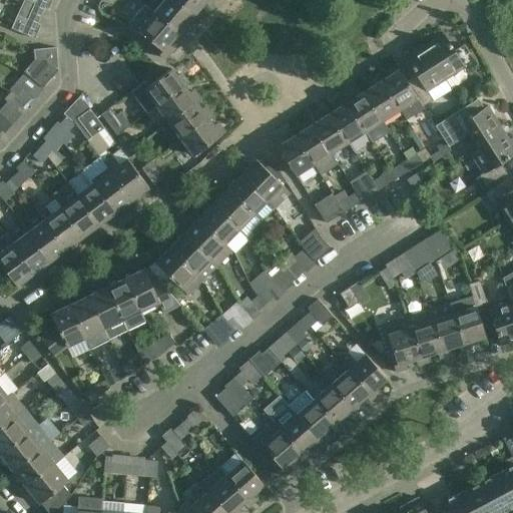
[(30,0),(33,1),(30,10),(41,15),(44,6),(48,8),(51,0),(30,0)]
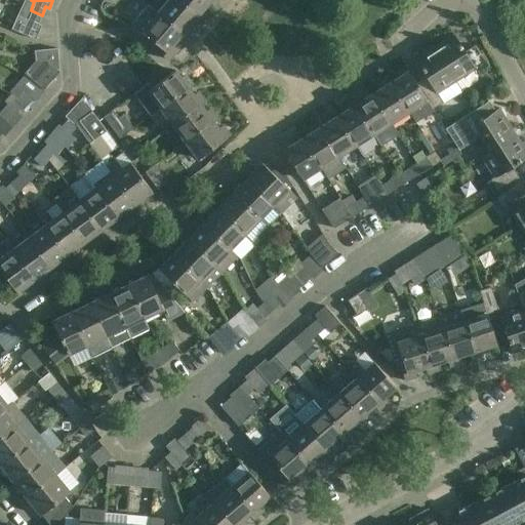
[(196,16),(176,0),(167,0),(157,13),(180,34),(178,37),(184,41),(191,32),(187,28),(194,18),(196,16)]
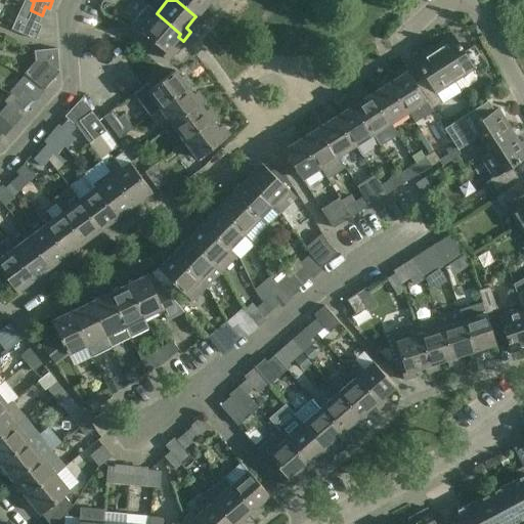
[(210,0),(176,0),(195,16),(193,18),(199,23),(207,14),(202,10),(210,1),(210,0)]
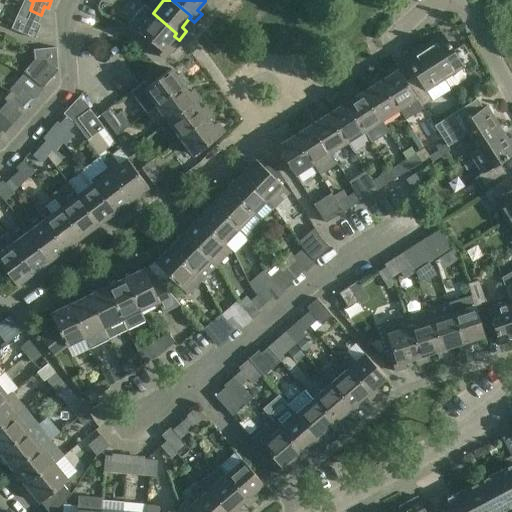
[(176,33),(153,13),(144,5),(129,23),(160,50),(158,52),(164,57),(171,48),(167,44),(174,36),(176,33)]
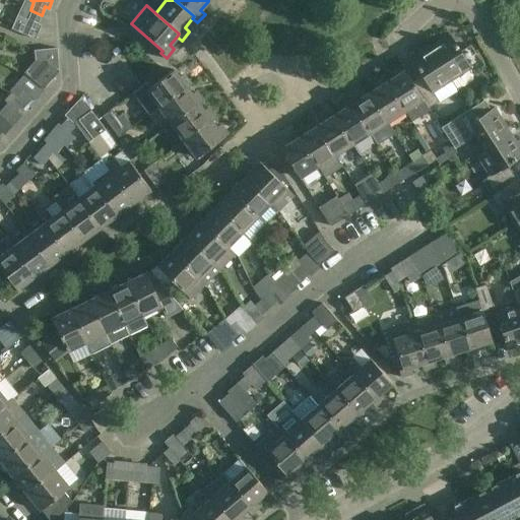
[(42,15),(30,10),(26,19),(17,15),(11,28),(36,39),(42,26),(38,24),(42,15)]
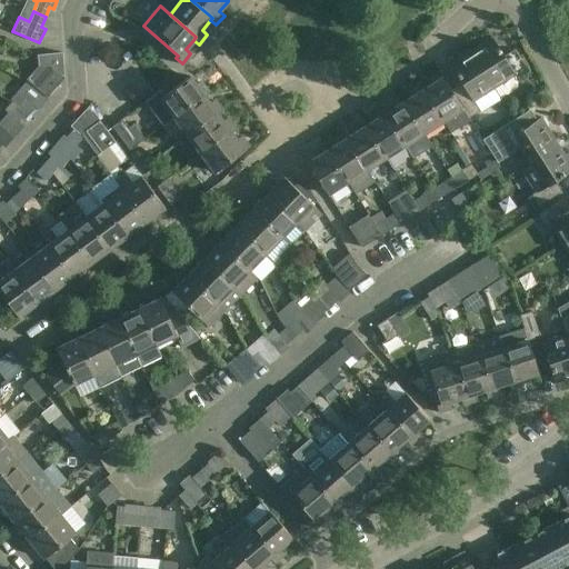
[(492,39),(471,52),(500,99),(518,89),(518,81),(517,80),(528,73),(513,51),(503,58),(492,39)]
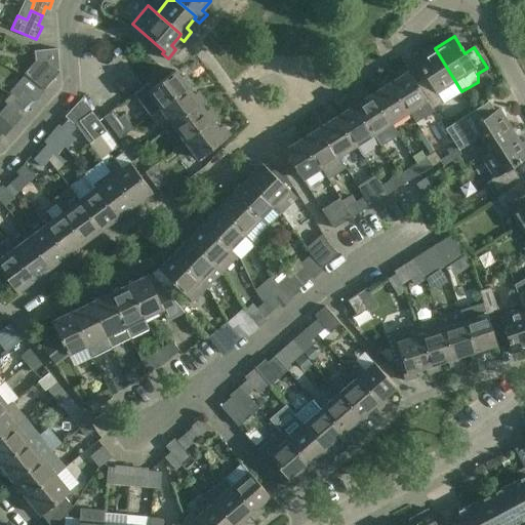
[(443,102),(461,91),(435,48),(416,59),(428,77),(416,83),(433,109),(443,102)]
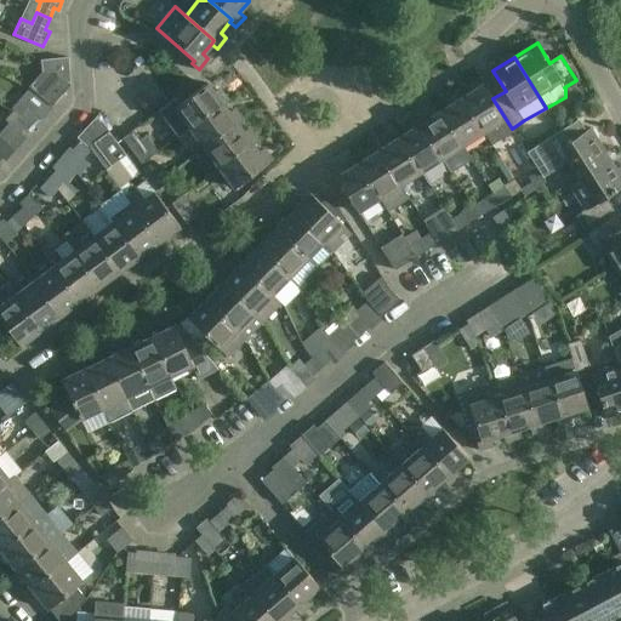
[(44,72),(30,86),(32,89),(38,93),(49,103),(51,106),(70,85),(68,83),(57,73),(44,72)]
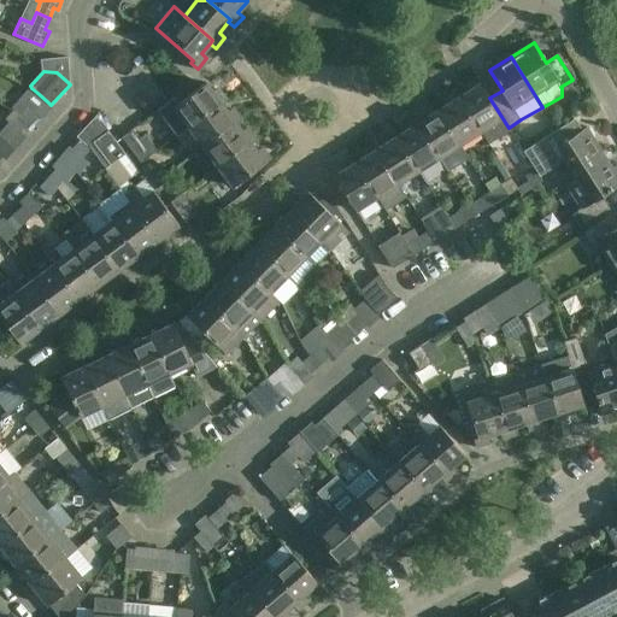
[(510,130),(509,128),(489,98),(476,77),(466,83),(465,89),(468,92),(459,97),(481,131),(488,144),(510,130)]
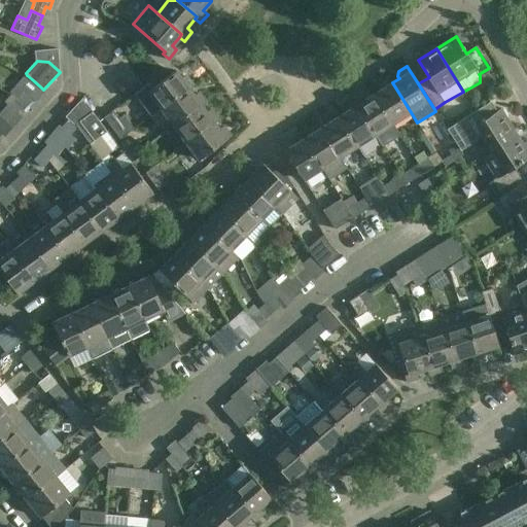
[(161,108),(188,88),(192,84),(187,78),(183,77),(181,78),(175,70),(152,88),(148,83),(137,93),(153,114),(162,109),(161,108)]
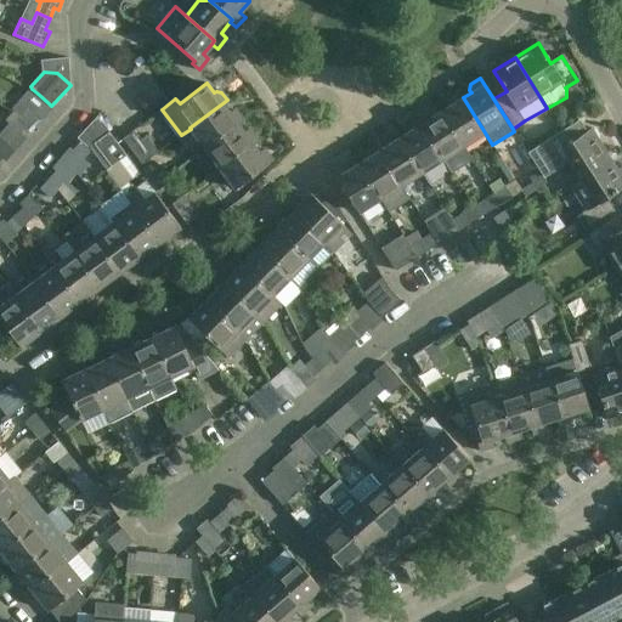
[(441,111),(464,146),(485,133),(463,97),(459,91),(450,97),(448,102),(451,106),(441,111)]
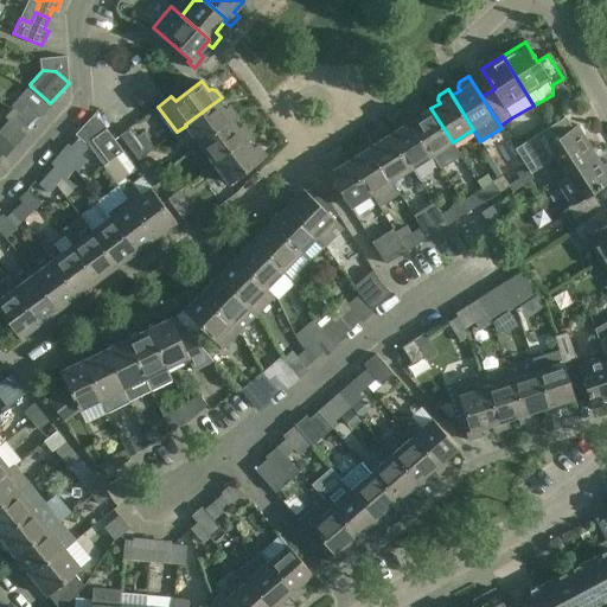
[(20,98),(12,107),(19,113),(30,122),(37,114),(26,104),(20,98)]
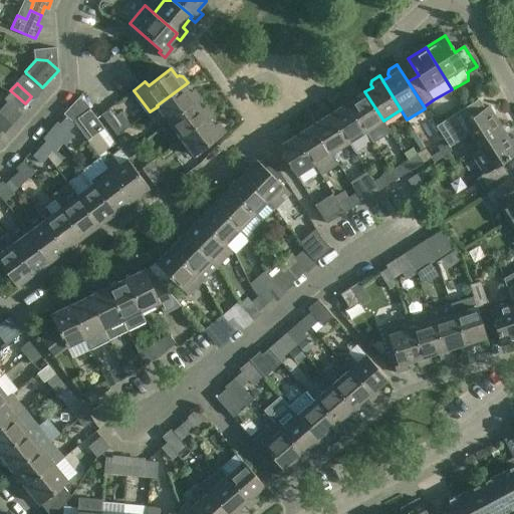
[(158,106),(169,121),(196,102),(200,98),(195,92),(190,91),(189,92),(184,85),(157,105),(158,106)]
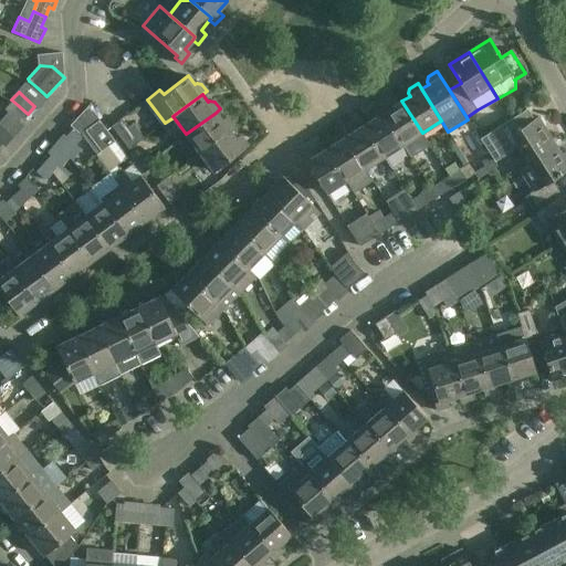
[(421,133),(422,133),(401,101),(398,95),(389,101),(388,105),(390,108),(383,113),(410,157),(430,145),(421,133)]
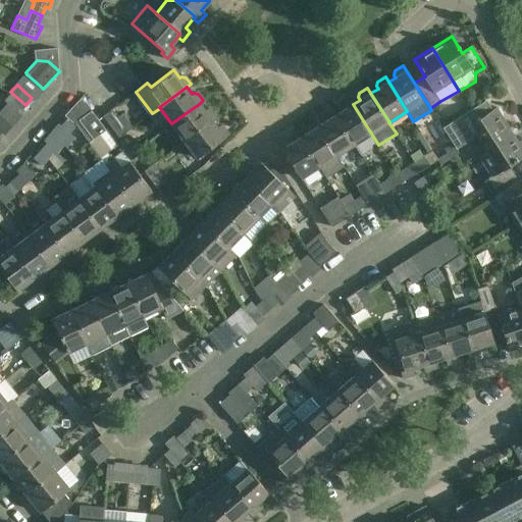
[(18,113),(25,105),(16,97),(9,104),(0,114),(13,126),(22,116),(18,113)]
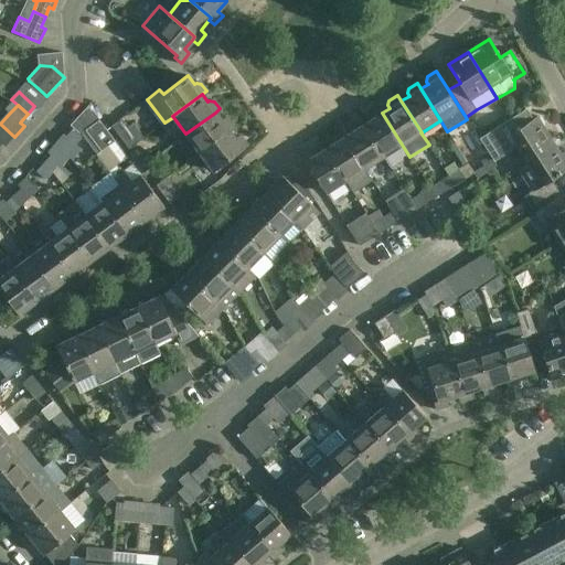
[(78,116),(70,125),(81,134),(86,131),(100,151),(113,167),(126,158),(114,141),(115,140),(98,119),(88,105),(78,116)]
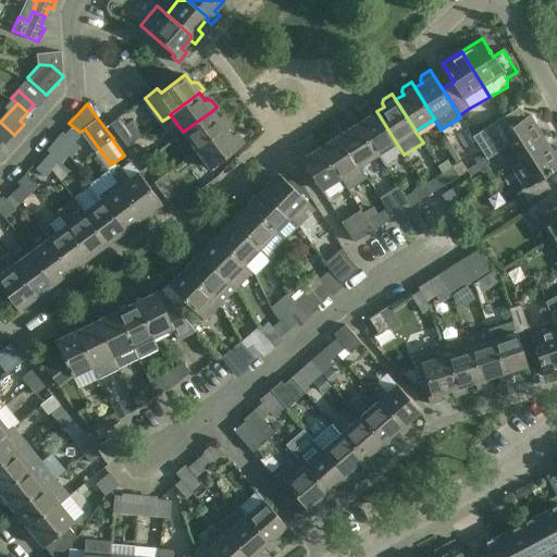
[(404,155),(376,111),(373,106),(364,111),(363,116),(366,119),(357,123),(378,155),(379,153),(386,165),(404,155)]
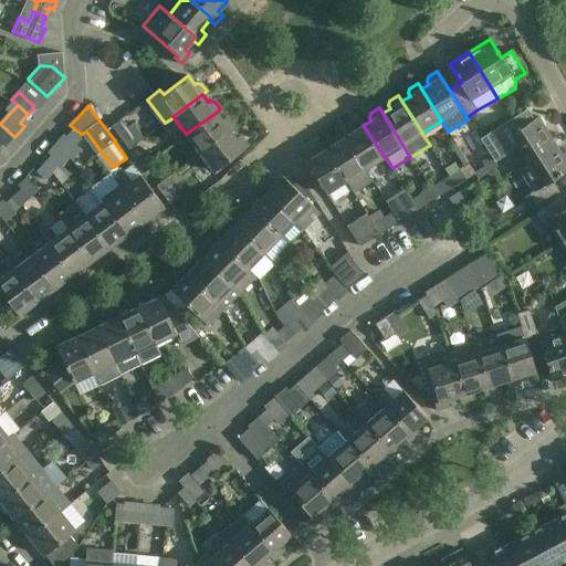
[(216,113),(186,134),(199,153),(229,130),(233,127),(229,121),(223,119),(222,121),(216,113)]
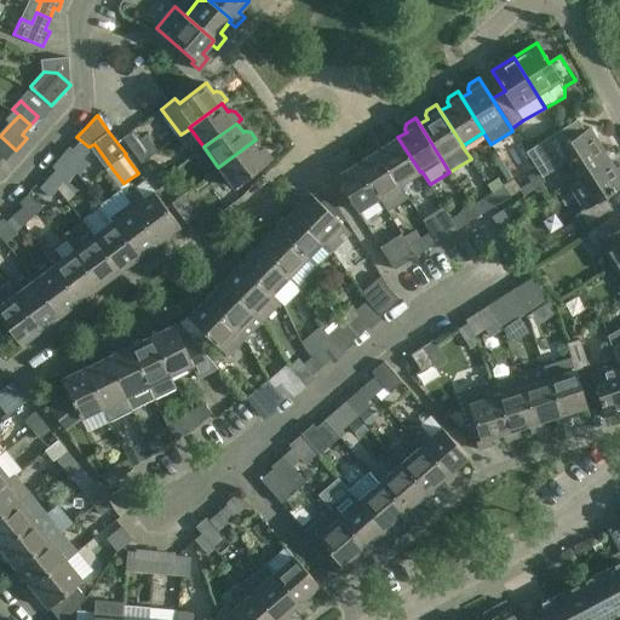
[(139,138),(133,128),(122,137),(141,164),(158,151),(145,135),(139,138)]
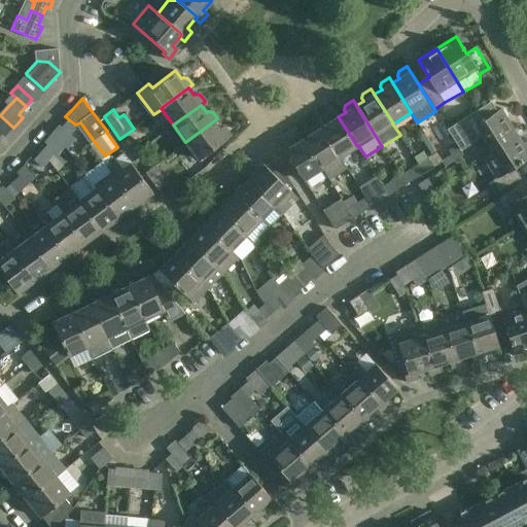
[(459,123),(447,130),(456,144),(459,149),(483,135),(493,153),(517,138),(500,110),(487,119),(480,109),(459,123)]
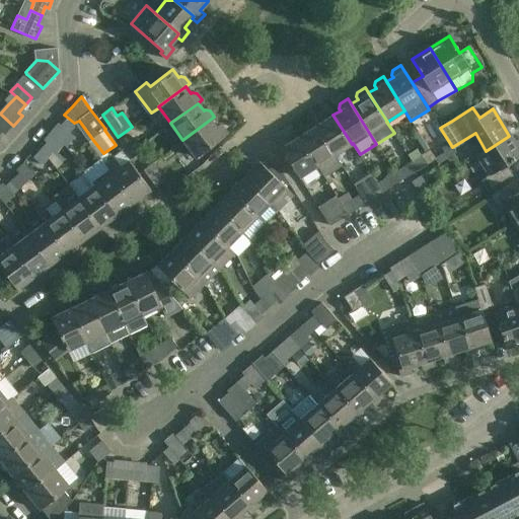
[(334,155),(336,154),(352,144),(332,115),(329,109),(322,115),(321,119),(323,121),(315,126),(334,155)]
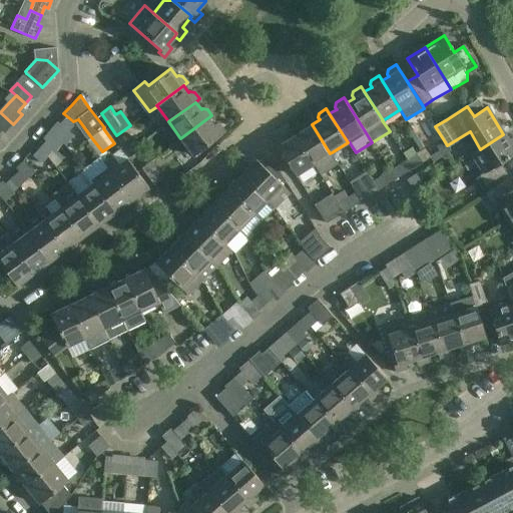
[(74,123),(66,115),(59,123),(68,130),(74,123)]
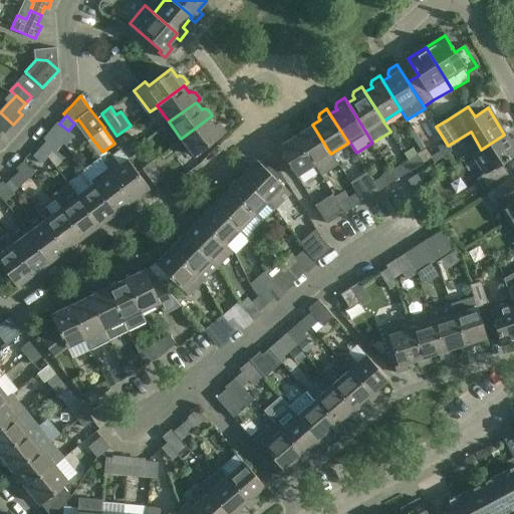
[(214,125),(208,118),(181,139),(194,155),(224,132),(219,125),(215,124),(214,125)]
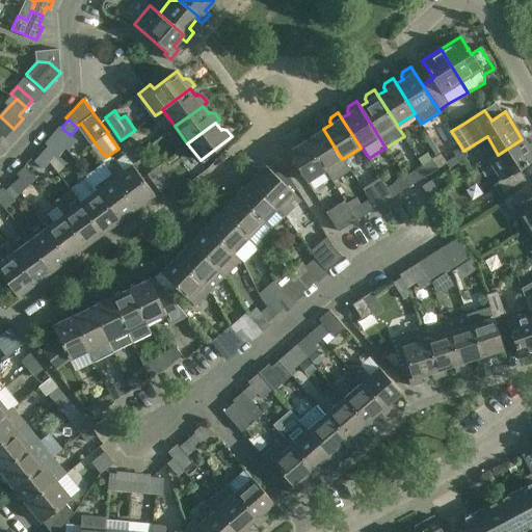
[(313,135),(306,140),(324,169),(325,169),(333,181),(351,169),(344,158),(342,159),(323,129),(320,124),(313,128),(312,133),(313,135)]
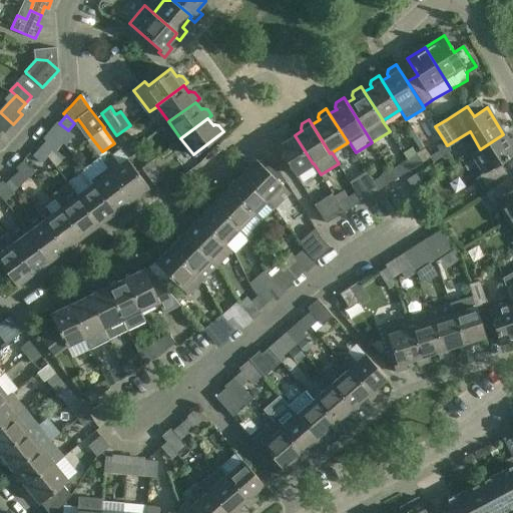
[(313,163),(295,135),(292,130),(285,134),(284,139),(285,141),(278,145),(296,174),(313,163)]
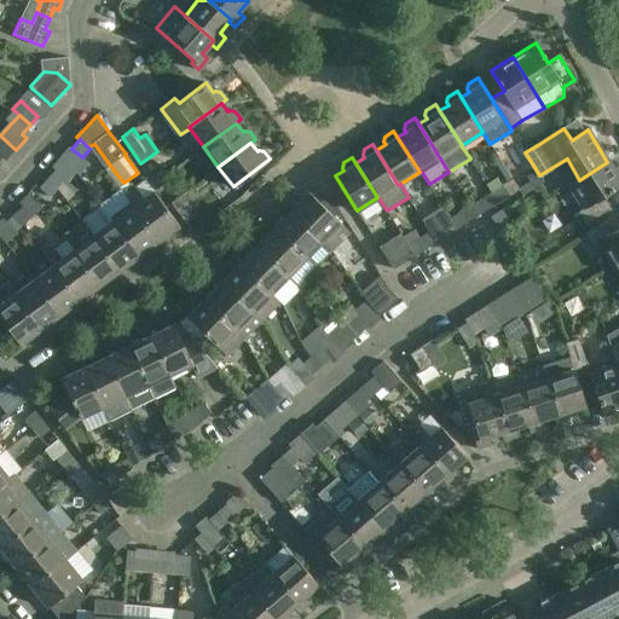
[(618,181),(607,162),(579,180),(568,186),(583,209),(577,212),(584,224),(609,208),(602,198),(618,186),(618,181)]
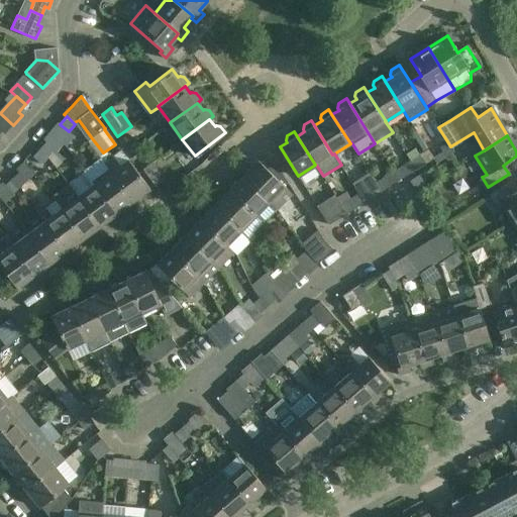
[(122,152),(132,145),(126,137),(117,144),(121,149),(122,152)]
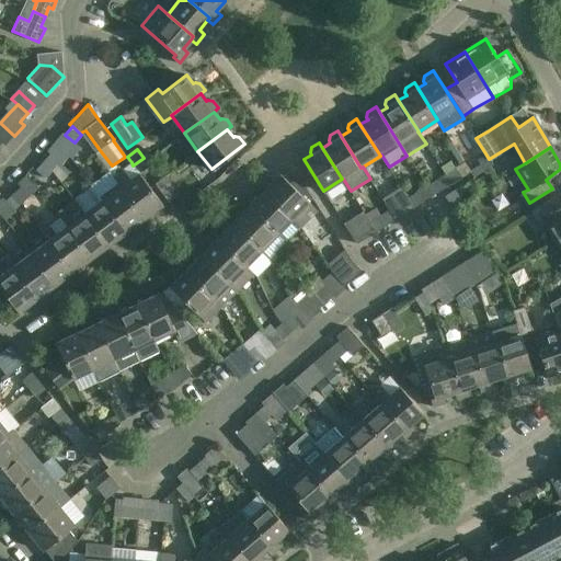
[(39,163),(49,171),(61,183),(71,172),(49,152),(39,163)]
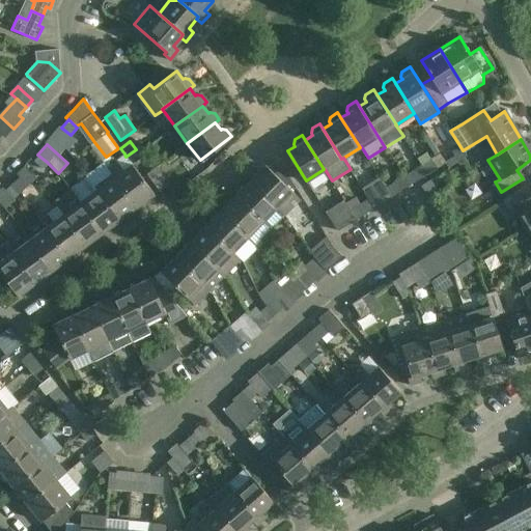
[(463,150),(459,145),(451,150),(457,162),(466,156),(463,150)]
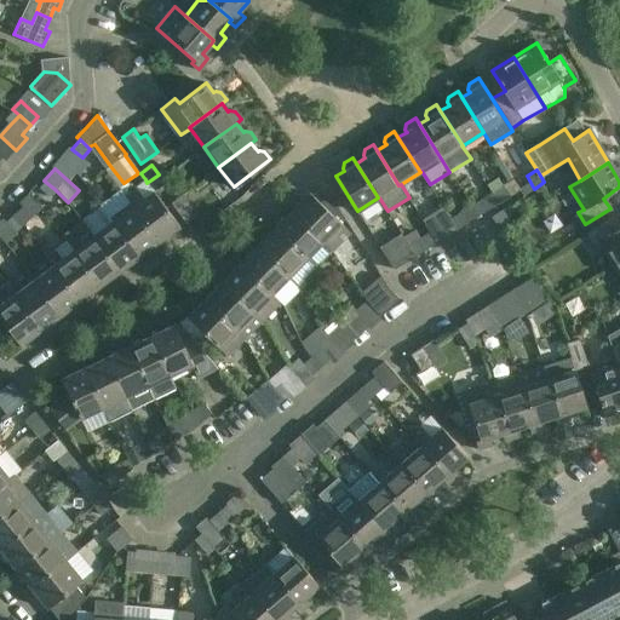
[(165,184),(159,174),(147,183),(154,193),(161,188),(165,184)]
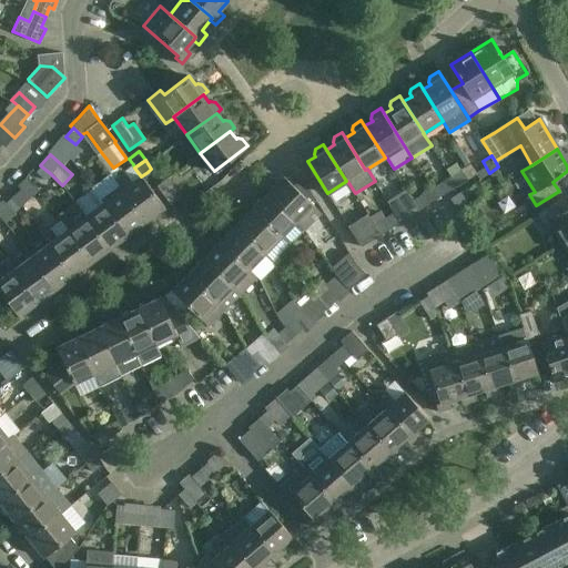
[(123,171),(114,179),(121,188),(145,221),(163,208),(164,208),(141,176),(134,168),(133,164),(123,171)]
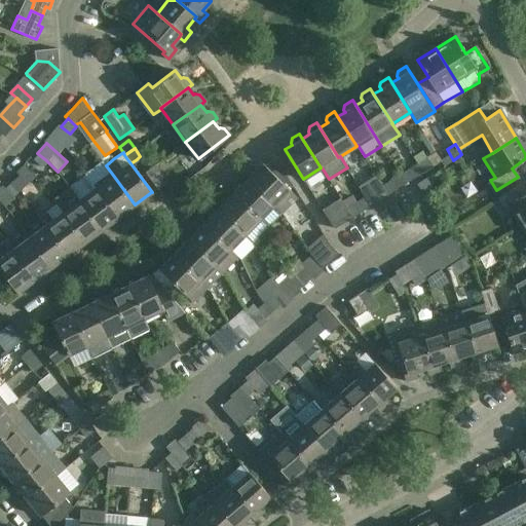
[(41,166),(46,160),(37,153),(32,159),(41,166)]
